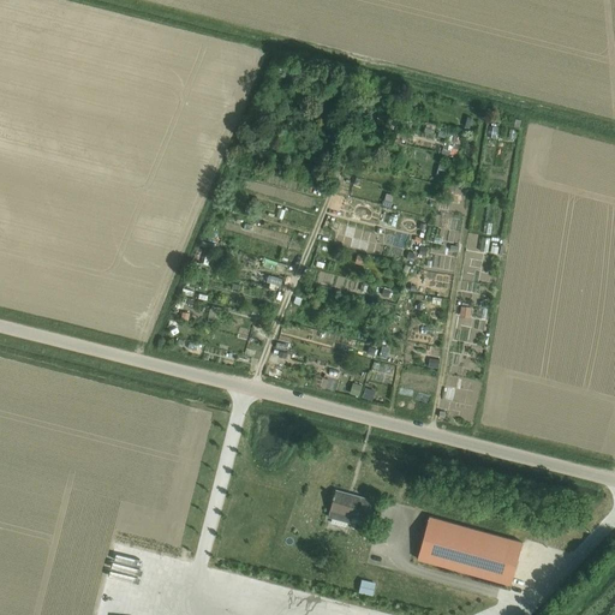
[(380,113),(376,124),(382,126),(387,115),(380,113)]
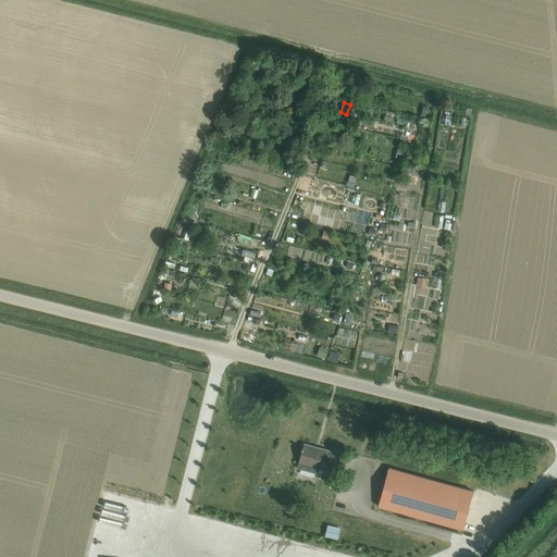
[(324,231),(322,238),(330,240),(332,233),(324,231)]
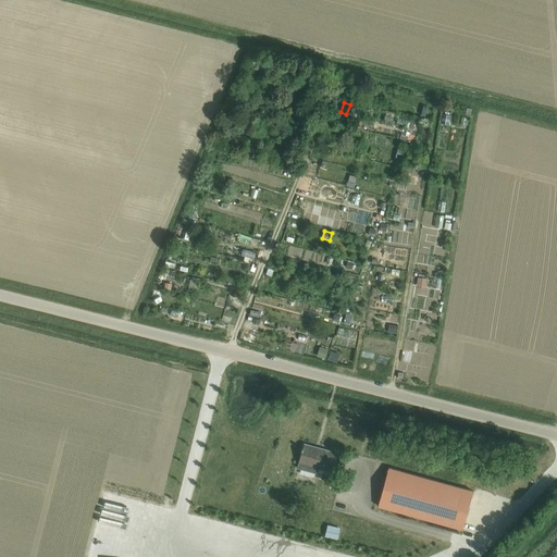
[(349,276),(346,284),(354,286),(356,277),(349,276)]
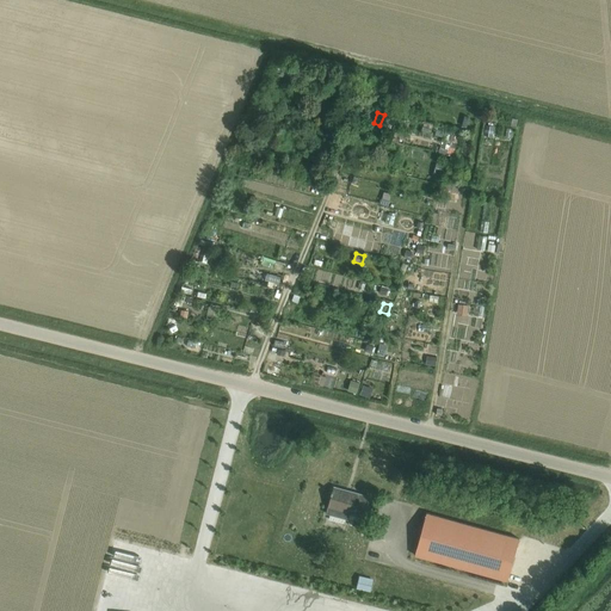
[(457,312),(457,315),(467,316),(469,307),(468,306),(458,304),(457,312)]
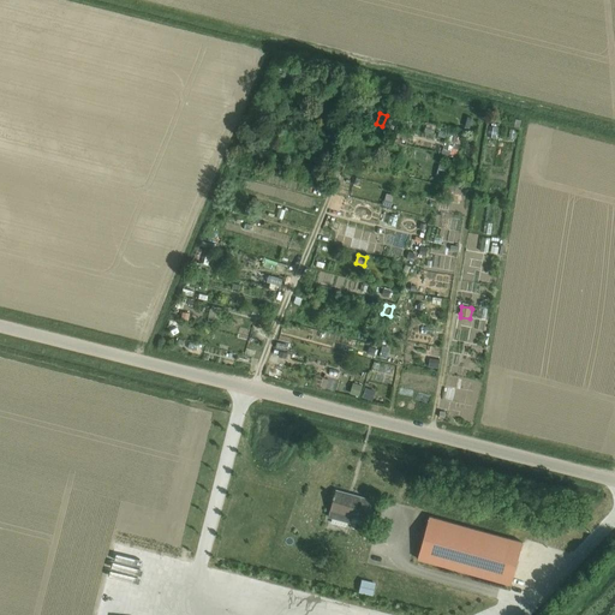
[(210,309),(209,318),(219,320),(221,311),(210,309)]
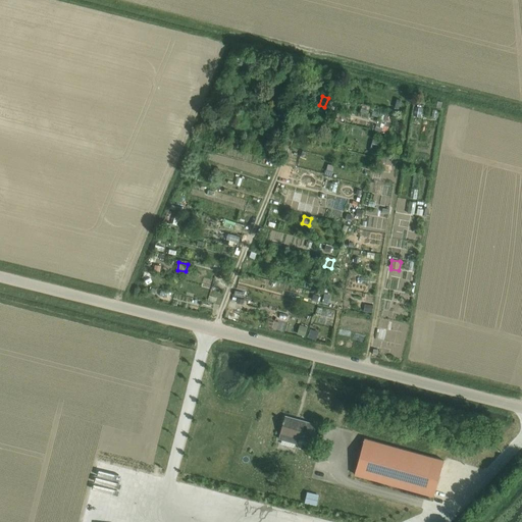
[(325,294),(322,303),(328,304),(331,296),(325,294)]
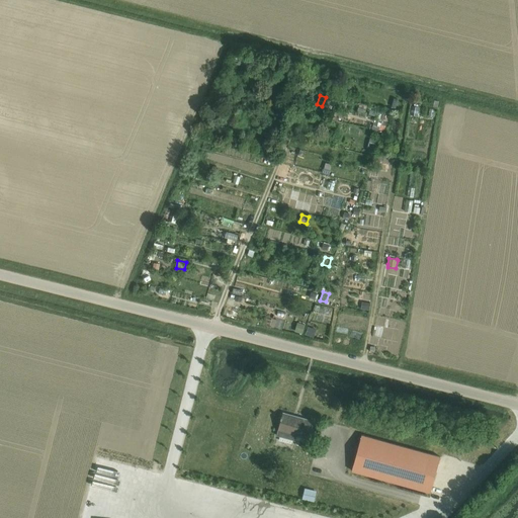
[(310,438),(315,421),(283,412),(278,430),(310,438)]
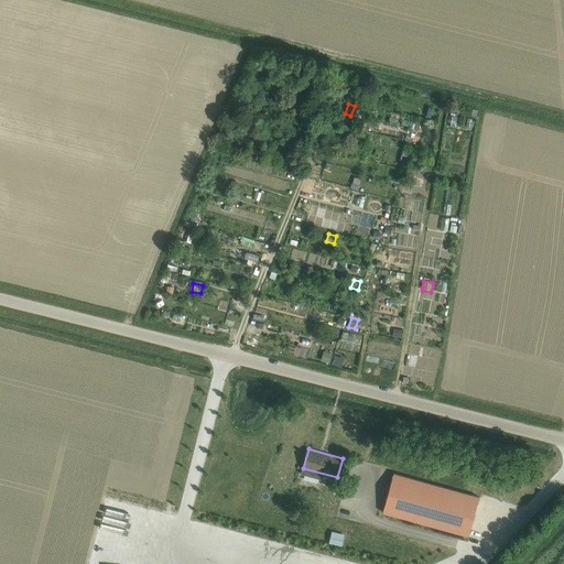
[(469,535),(480,497),(396,473),(384,512),(469,535)]
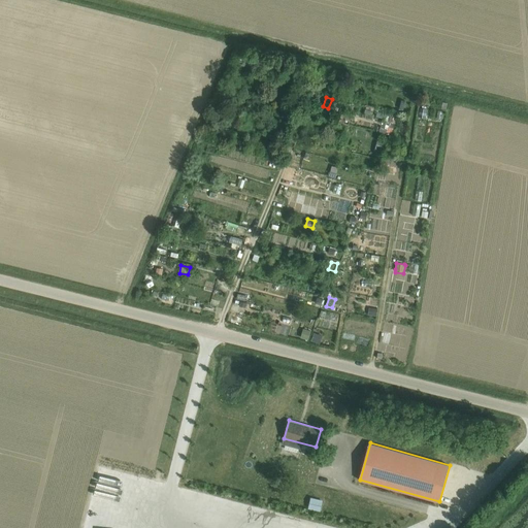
[(310,498),(308,509),(321,513),(323,501),(310,498)]
